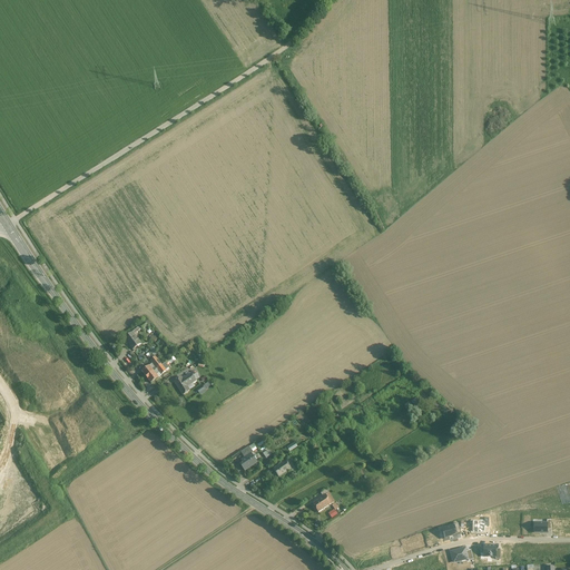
[(133,333),(128,335),(125,338),(134,351),(141,344),(133,333)]
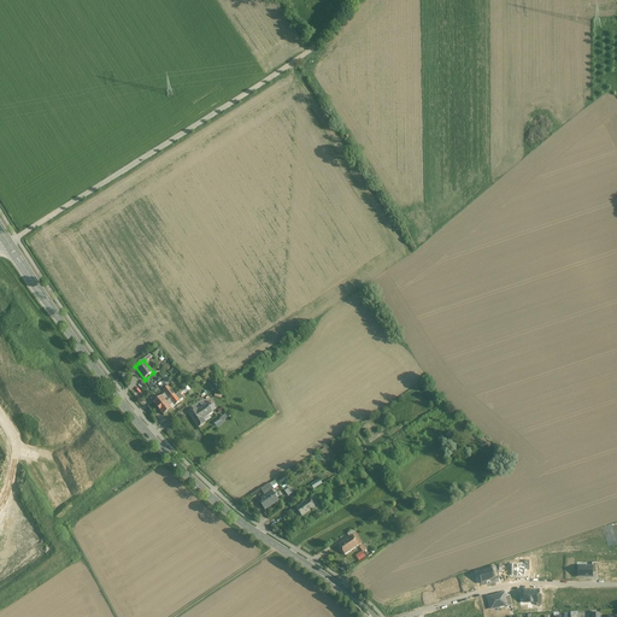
[(169,387),(163,392),(165,394),(169,398),(170,400),(175,397),(175,395),(169,387)]
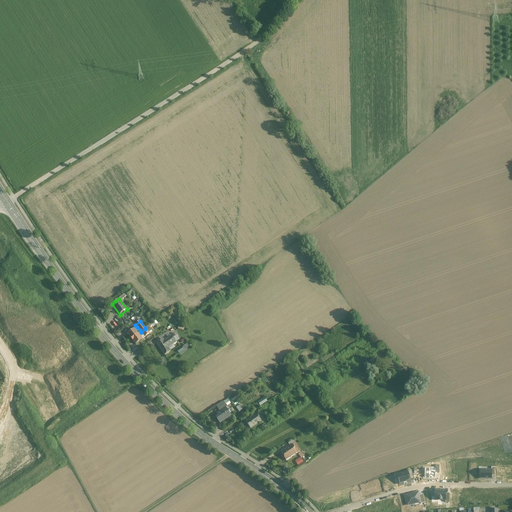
[(134,329),(128,334),(132,339),(141,332),(140,330),(137,327),(134,329)]
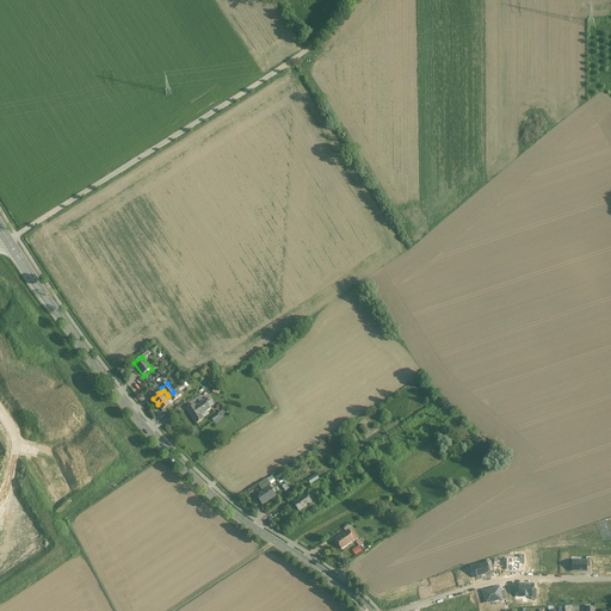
[(178,399),(173,393),(168,396),(171,399),(173,402),(178,399)]
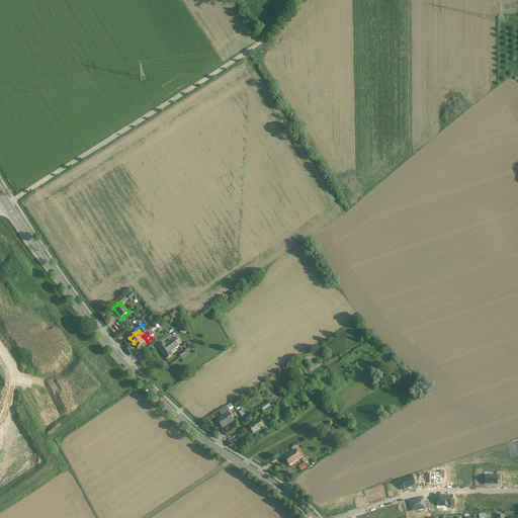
[(143,336),(134,343),(138,349),(144,343),(142,340),(145,338),(143,336)]
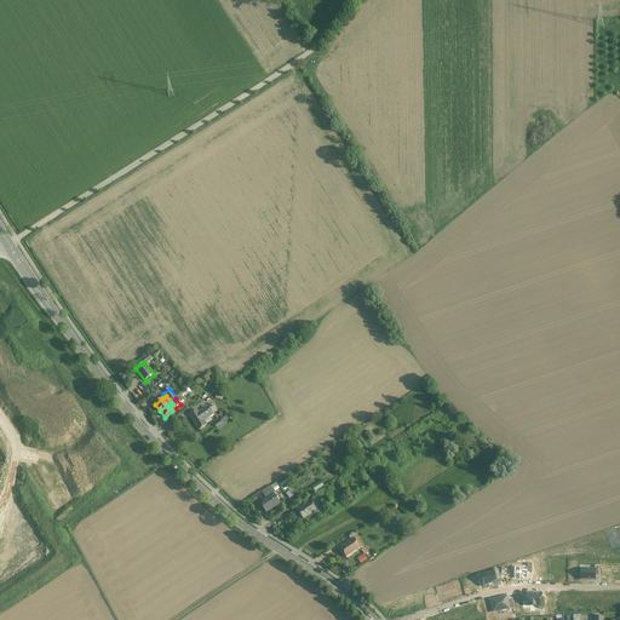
[(208,407),(199,413),(204,420),(213,414),(208,407)]
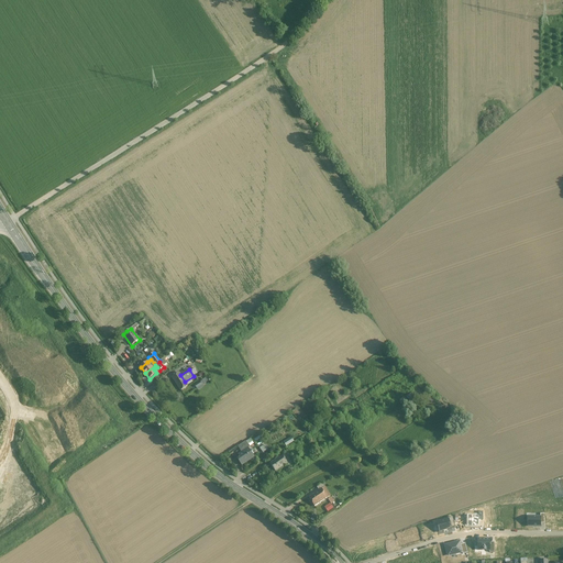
[(180,375),(178,373),(173,377),(181,390),(187,386),(185,382),(180,375)]
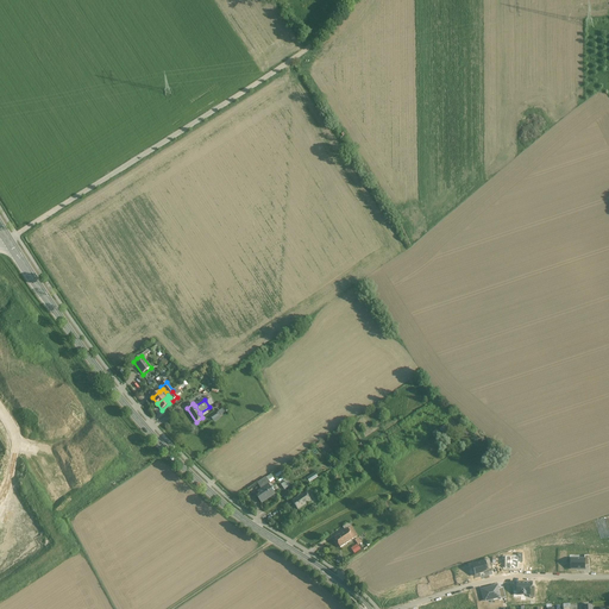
[(270,484),(268,481),(259,485),(262,489),(258,491),(259,495),(257,497),(262,504),(275,495),(269,485),(270,484)]
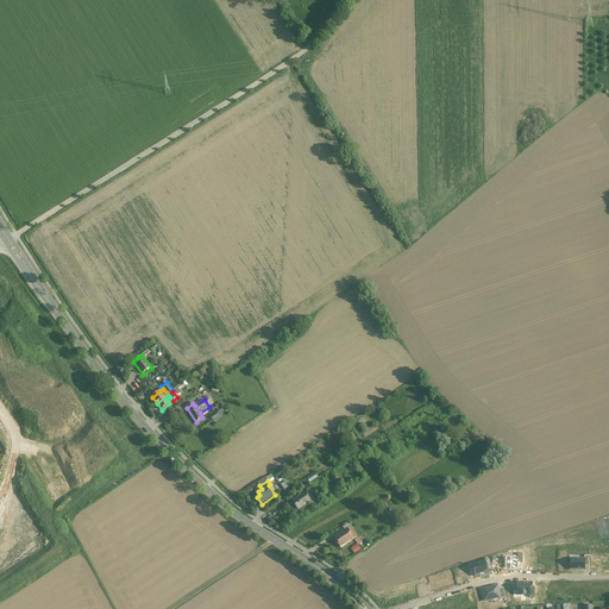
[(312,489),(293,501),(299,510),(311,502),(318,497),(312,489)]
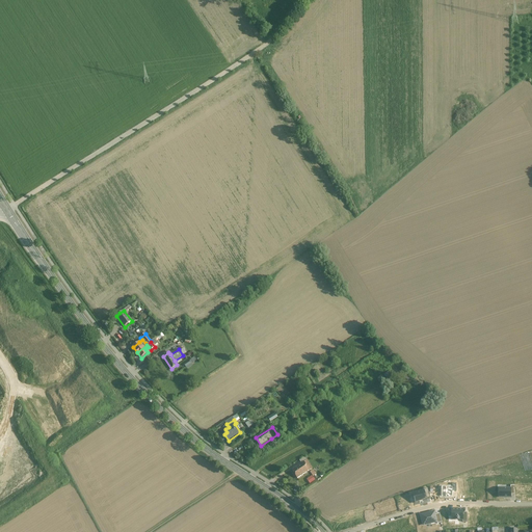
[(304,462),(292,471),(297,479),(310,471),(304,462)]
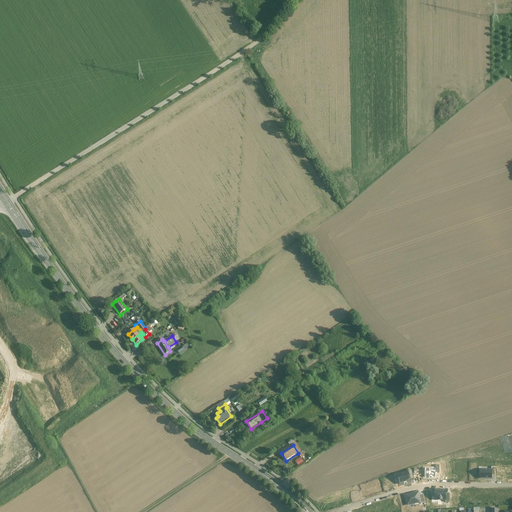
[(298,466),(303,462),(300,457),(295,461),(298,466)]
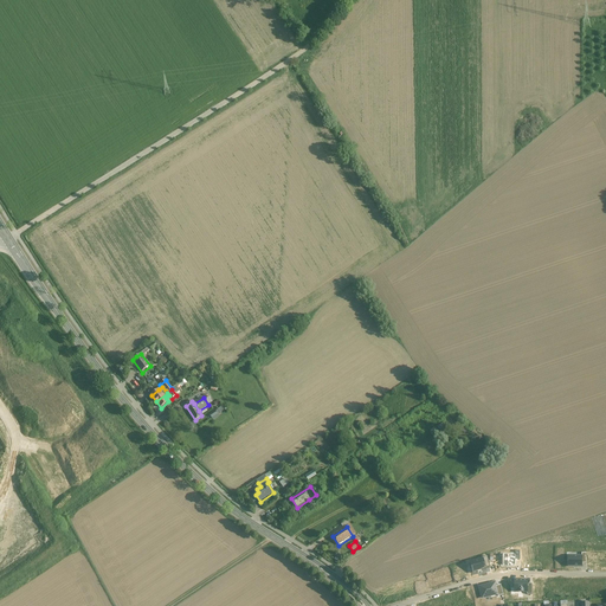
[(514,554),(502,554),(502,565),(515,566),(515,560),(520,560),(520,549),(514,549),(514,554)]
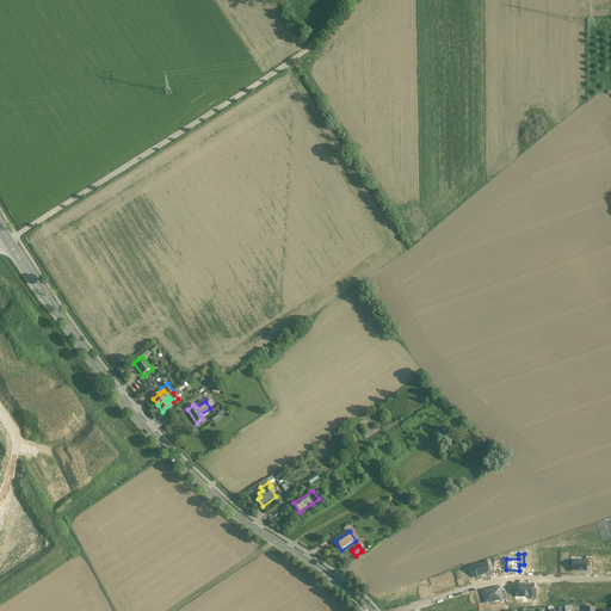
[(587,561),(573,561),(573,572),(587,572),(587,568),(591,568),(591,557),(587,557),(587,561)]
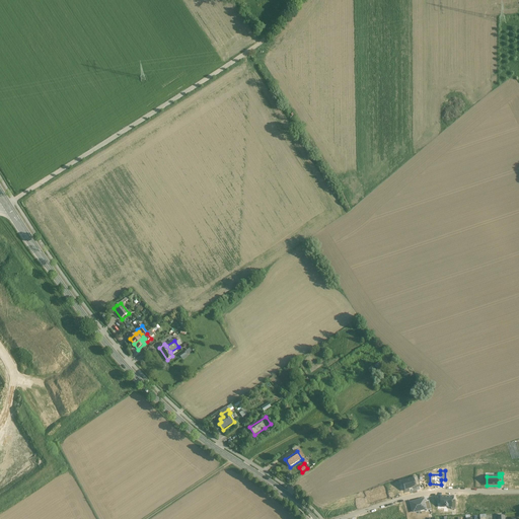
[(414,478),(402,482),(405,492),(417,490),(416,487),(420,486),(417,476),(414,477),(414,478)]
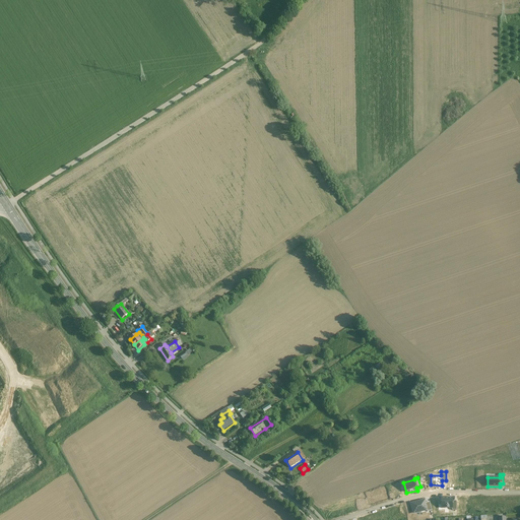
[(442,498),(441,509),(452,509),(452,510),(456,510),(456,502),(453,502),(453,498),(442,498)]
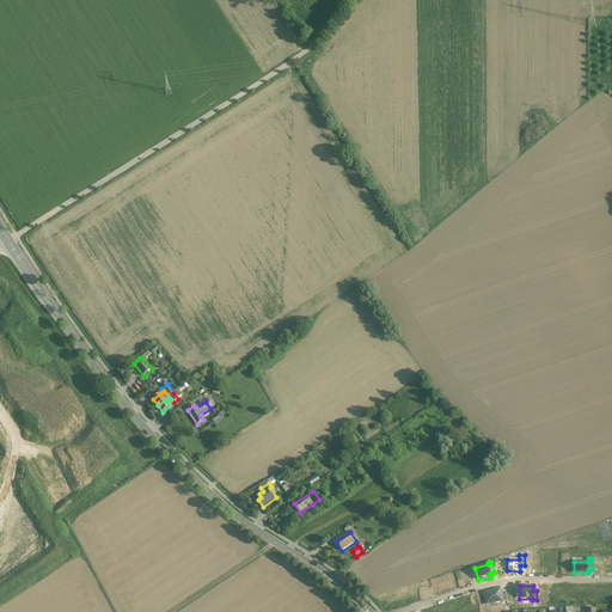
[(501,588),(483,592),(487,606),(508,600),(506,591),(502,592),(501,588)]
